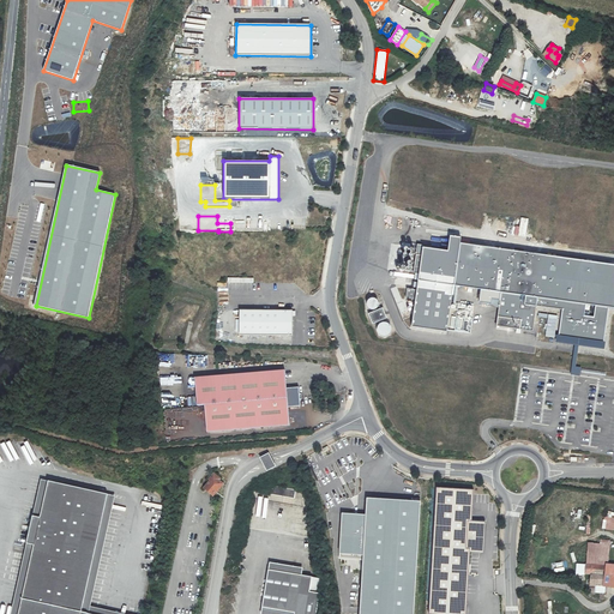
[(411,327),(447,332),(462,239),(451,238),(449,252),(423,248),(411,327)]
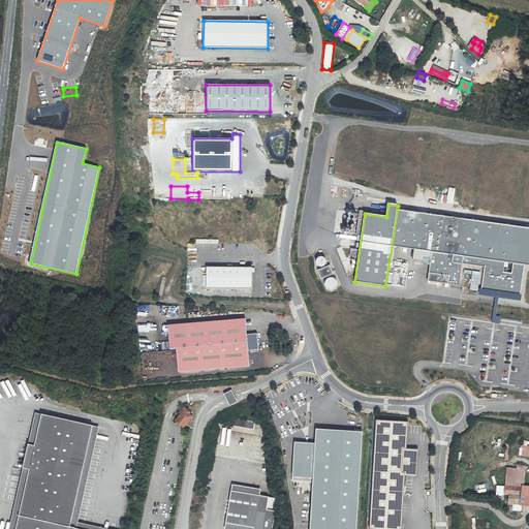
[(528,228),(398,210),(392,246),(528,266),(528,228)]
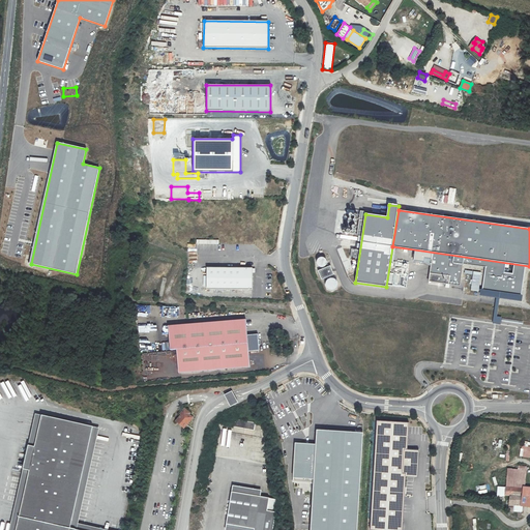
[(218,244),(218,240),(195,240),(196,251),(202,251),(202,244),(218,244)]
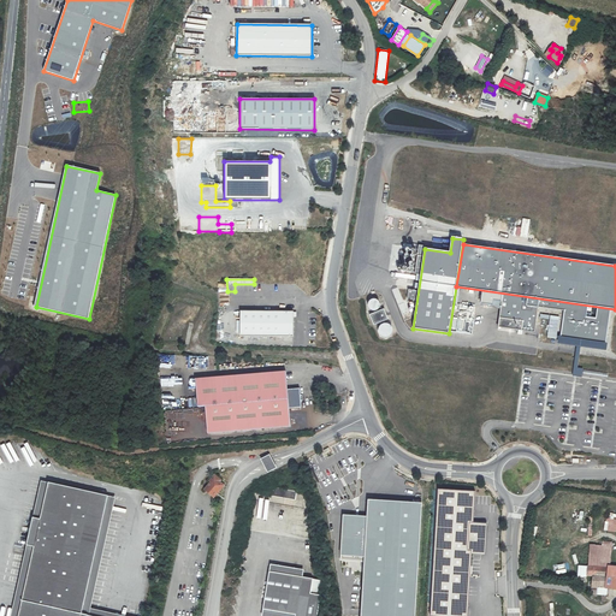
[(503,294),(498,327),(534,332),(538,307),(566,311),(561,337),(605,343),(610,311),(503,294)]
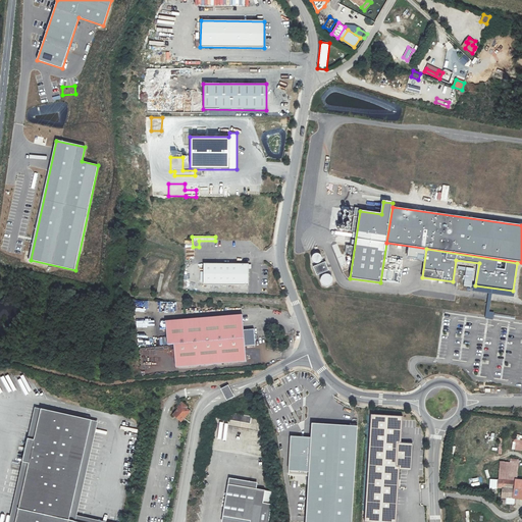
[(318,252),(310,256),(314,264),(322,260),(318,252)]
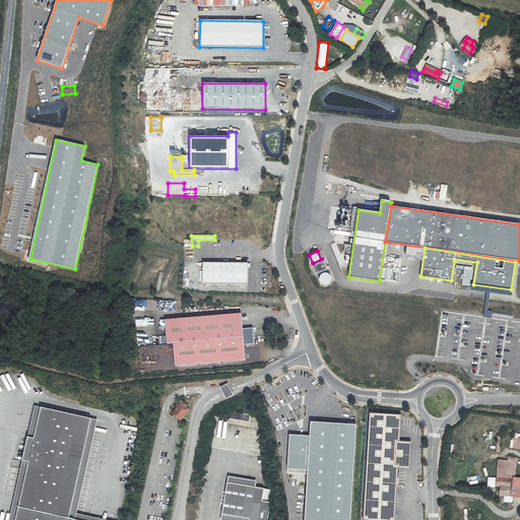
[(312,266),(316,274),(328,269),(324,260),(312,266)]
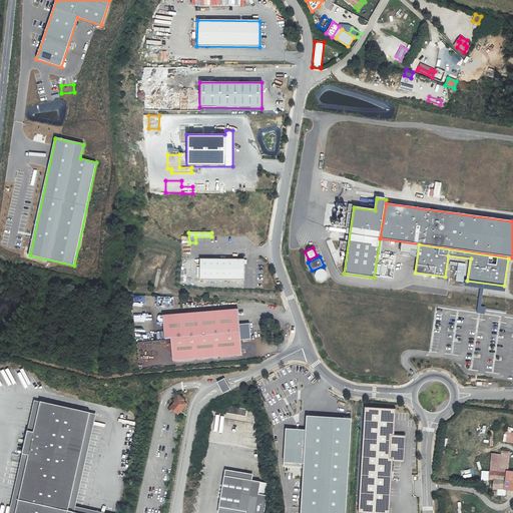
[(199,260),(199,280),(243,280),(243,260),(199,260)]
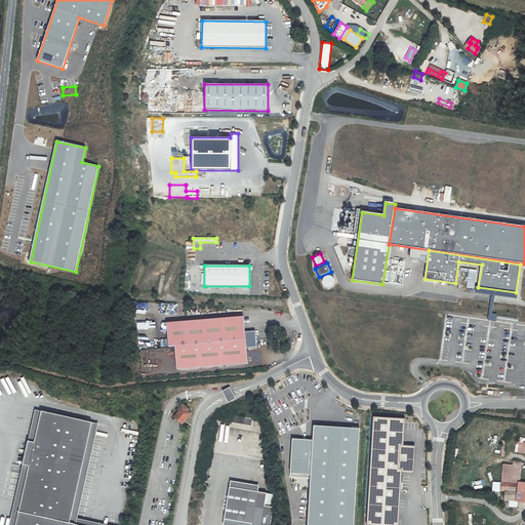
[(334,278),(325,275),(321,286),(330,289),(334,278)]
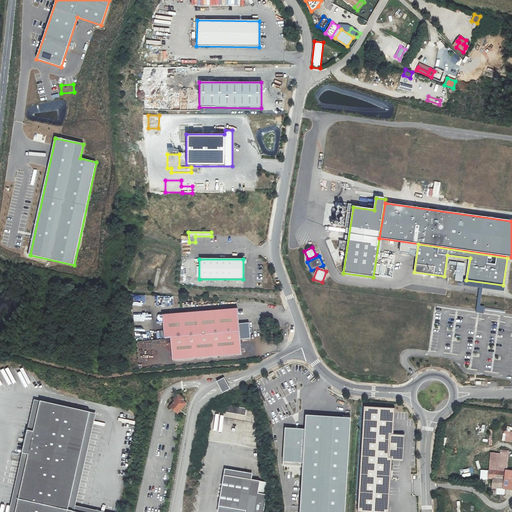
[(483,314),(484,306),(477,305),(476,312),(483,314)]
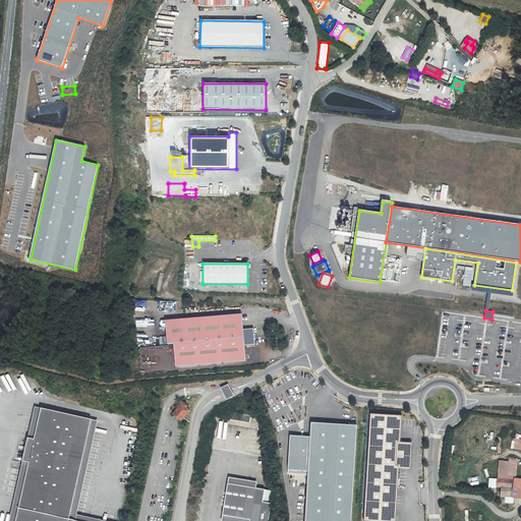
[(168,347),(180,346),(254,340),(254,333),(244,333),(242,317),(166,324),(168,347)]
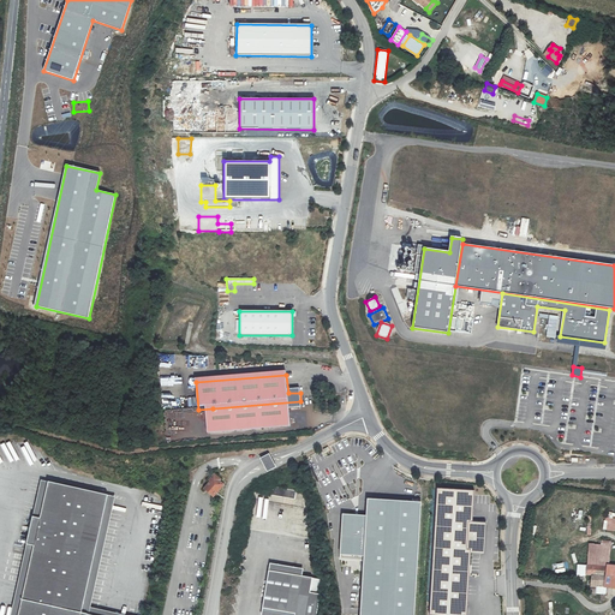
[(300,401),(213,408),(215,436),(291,429),(288,412),(302,411),(300,401)]
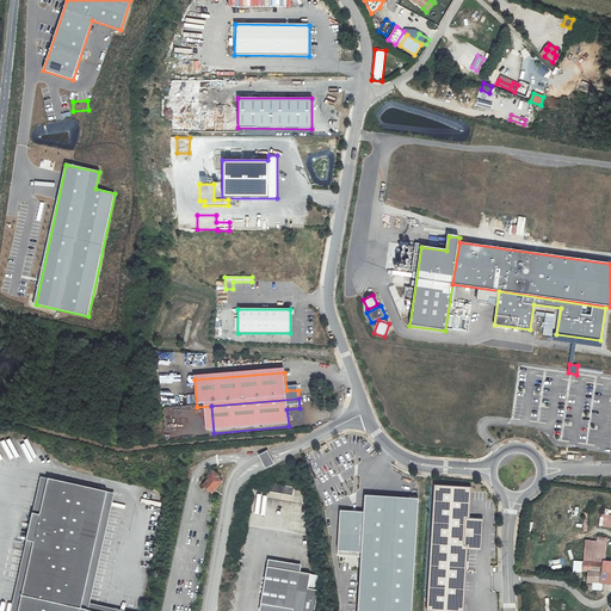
[(275,464),(267,451),(258,456),(265,469),(275,464)]
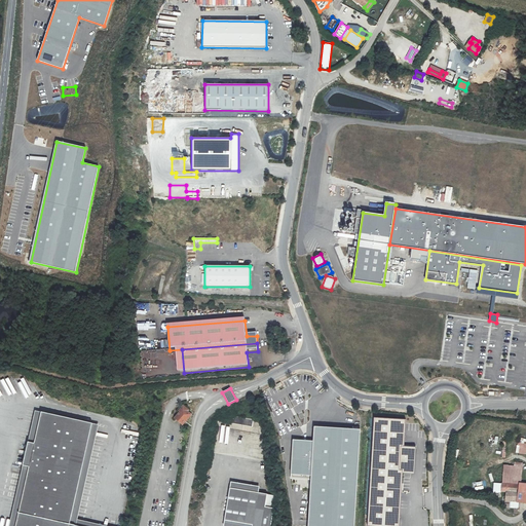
[(191,415),(188,412),(183,407),(179,411),(174,417),(183,425),(191,415)]
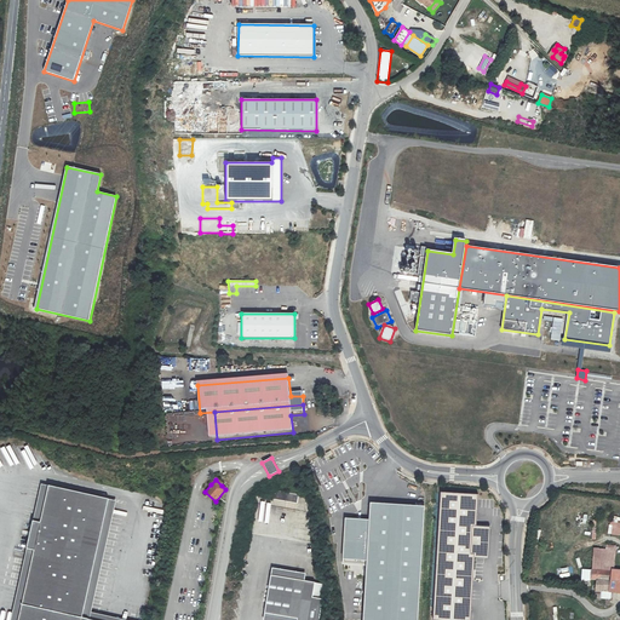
[(90,619),(82,618),(108,500),(50,487),(41,524),(33,523),(27,551),(33,551),(33,554),(35,554),(19,619),(90,619)]
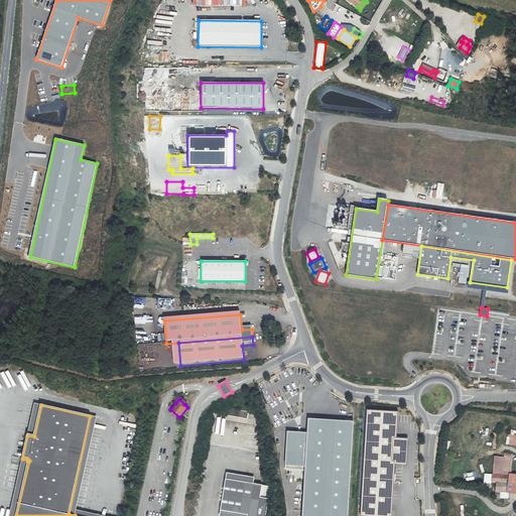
[(248,412),(229,408),(228,415),(247,419),(248,412)]
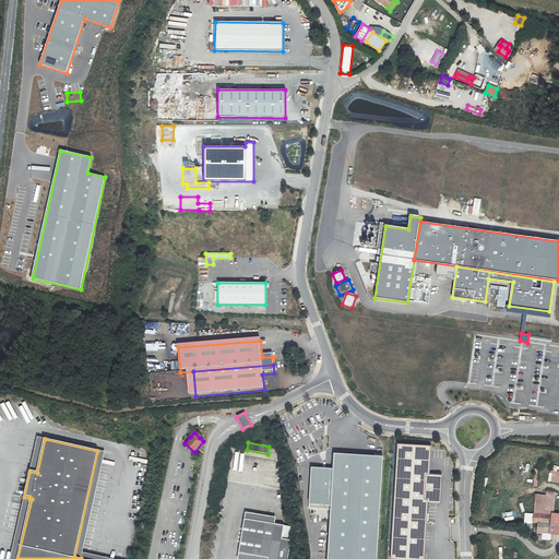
[(430,447),(399,444),(392,558),(409,558),(424,558),(428,502),(428,476),(430,447)]
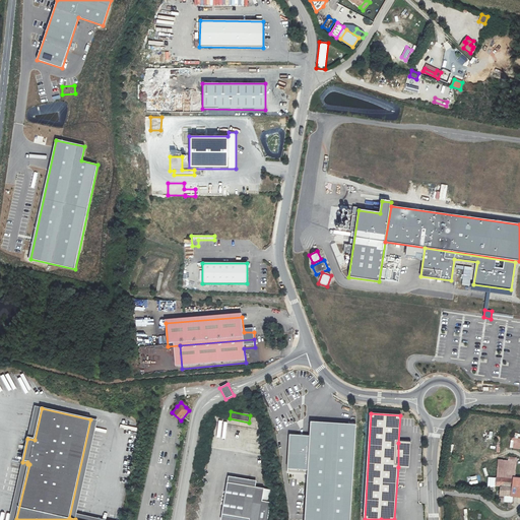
[(349,519),(354,425),(311,423),(311,437),(309,474),(306,519),(349,519)]
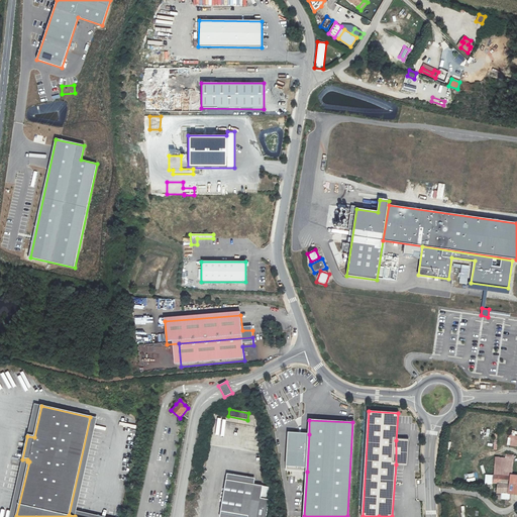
[(307,472),(309,434),(288,433),(287,471),(307,472)]
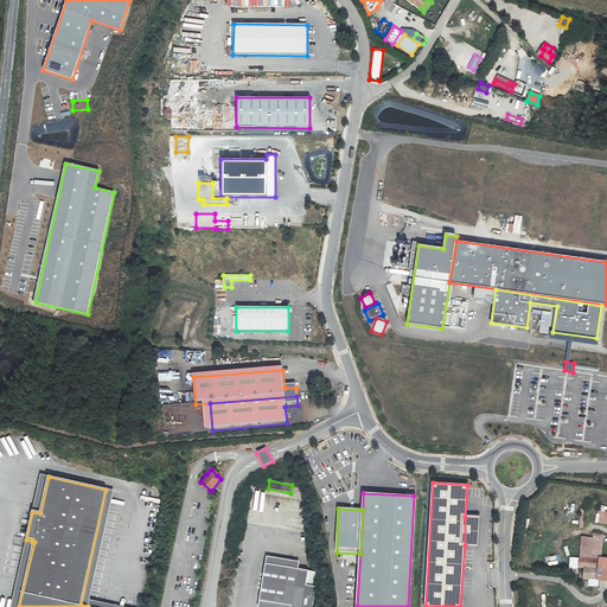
[(479,517),(465,517),(465,545),(478,547),(479,517)]
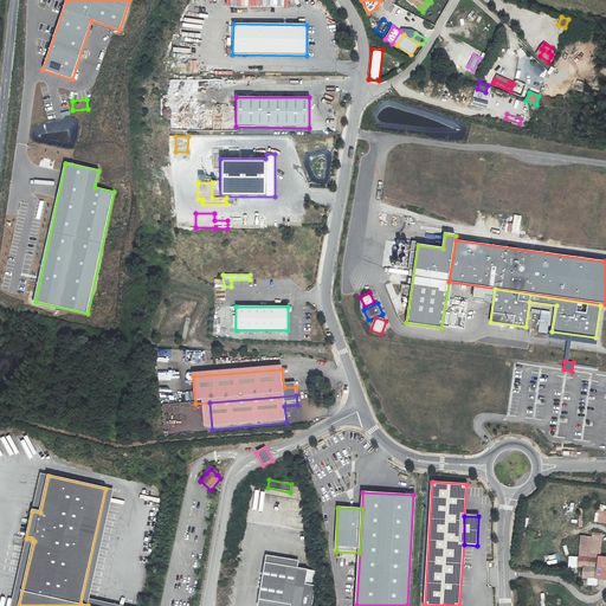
[(580,536),(579,556),(598,558),(600,539),(580,536)]
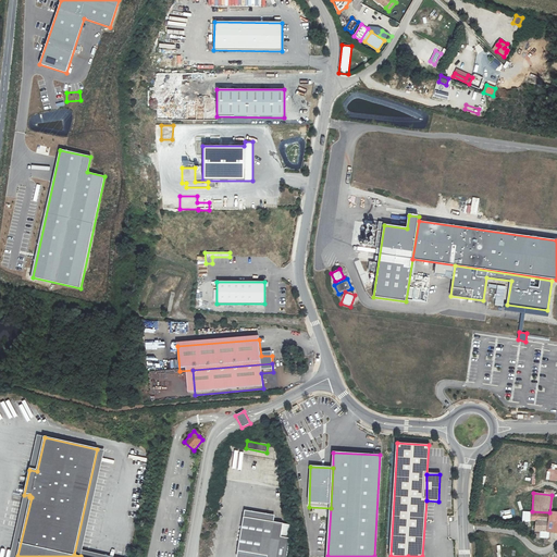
[(245,510),(244,517),(273,522),(274,516),(245,510)]
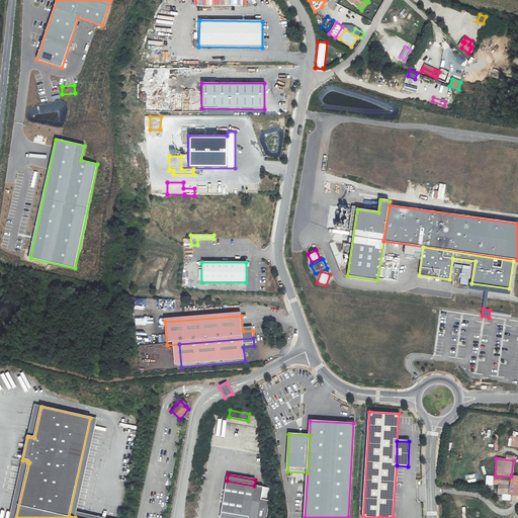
[(510,495),(511,477),(495,476),(494,485),(497,486),(496,501),(506,502),(505,505),(509,506),(510,495)]
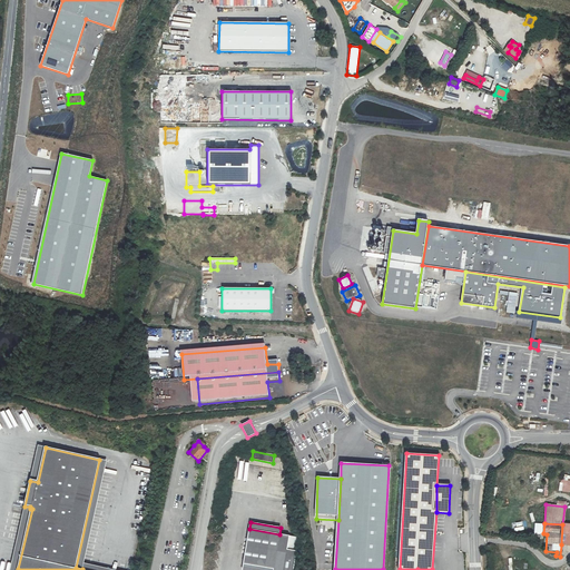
[(249,529),(243,563),(273,569),(272,569),(303,569),(308,539),(279,534),(249,529)]
